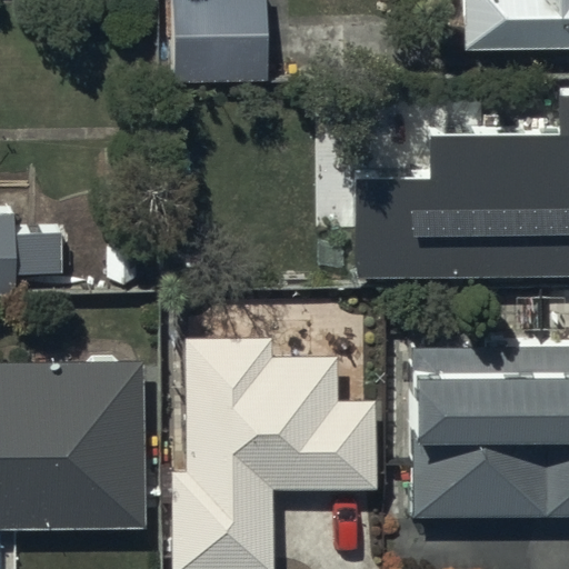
[(263,0),(169,0),(172,79),(267,77),(263,0)]
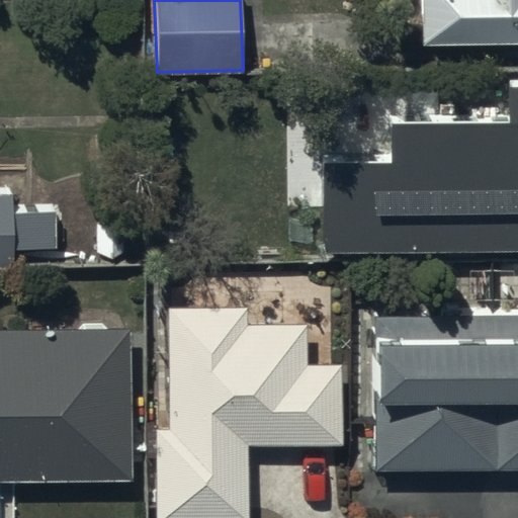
[(517,0),(422,0),(423,48),(517,46),(517,0)]
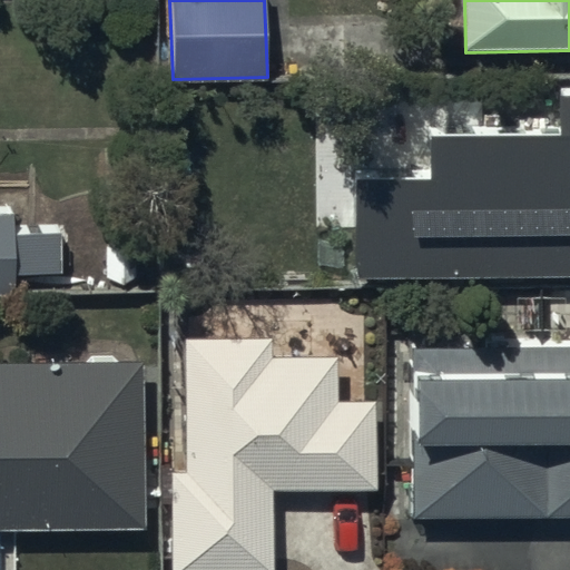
[(569,96),(560,96),(560,134),(429,134),(429,179),(354,179),(354,275),(569,275),(569,96)]
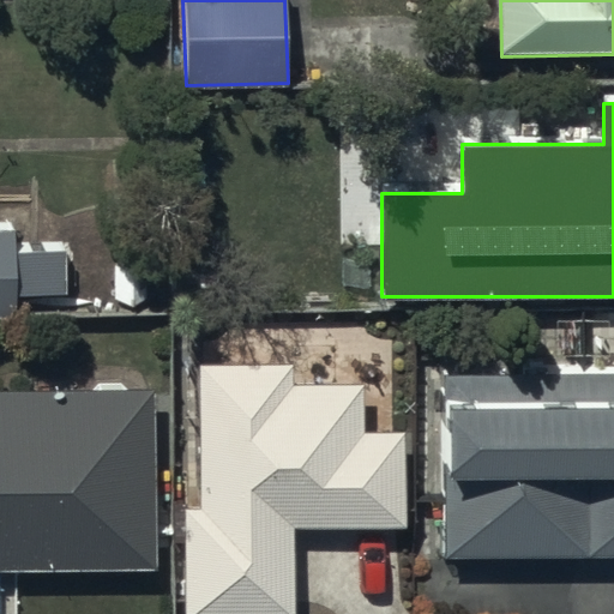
[(14,230),(0,229),(0,313),(14,313),(13,294),(66,293),(65,250),(16,251),(14,230)]
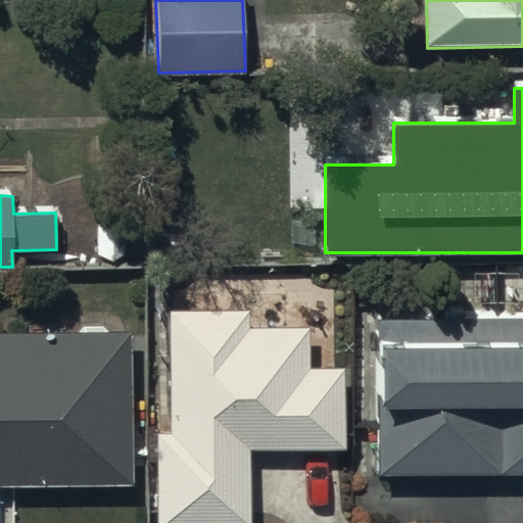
[(249,310),(169,310),(170,434),(158,435),(158,522),(249,522),(249,450),(346,449),(346,367),(311,368),(311,325),(249,325),(249,310)]
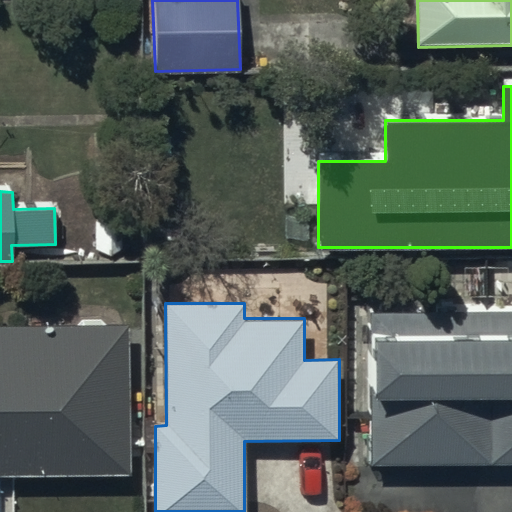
[(511,311),(368,313),(369,466),(511,464),(511,311)]
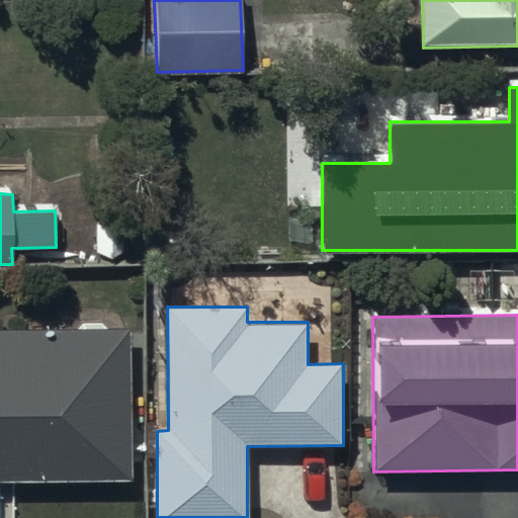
[(133,328),(0,329),(0,482),(135,481),(133,328)]
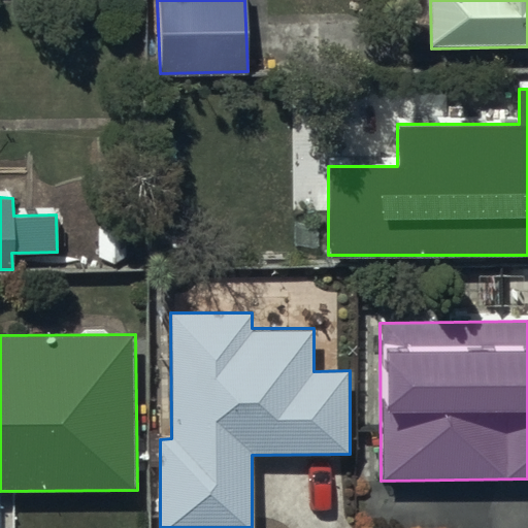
All buildings are outlined.
